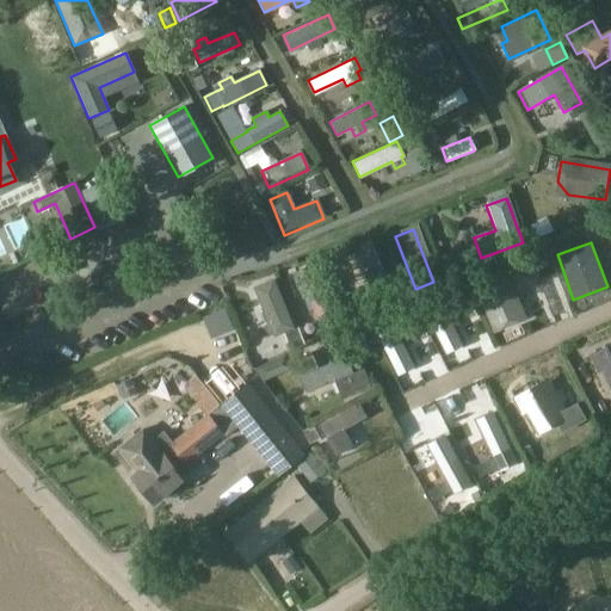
[(366,248),(344,258),(358,295),(381,287),(366,248)]
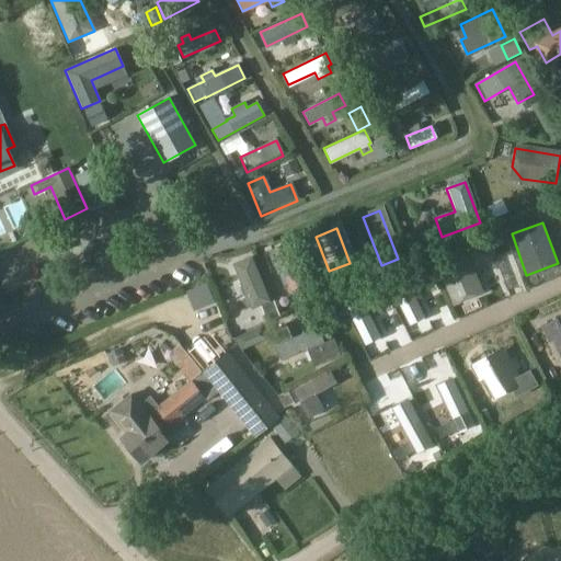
[(286,242),(273,247),(292,295),(305,289),(286,242)]
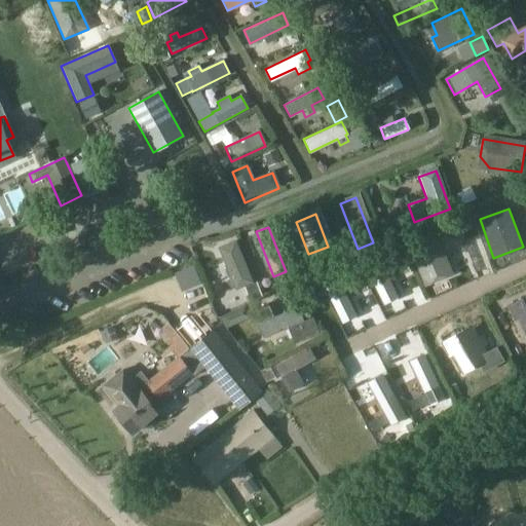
[(460,227),(446,227),(446,234),(447,241),(460,240),(460,227)]
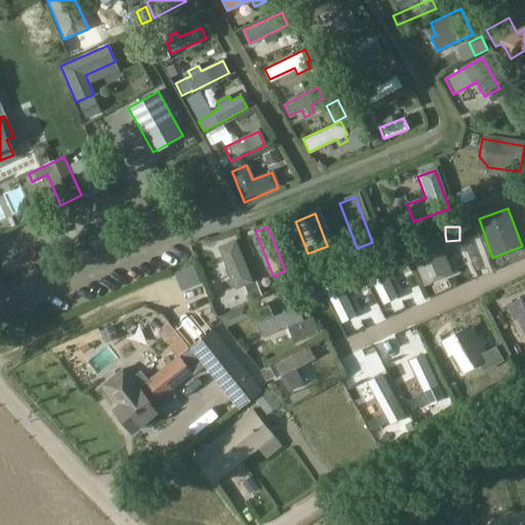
[(425,284),(452,273),(436,234),(408,245),(425,284)]
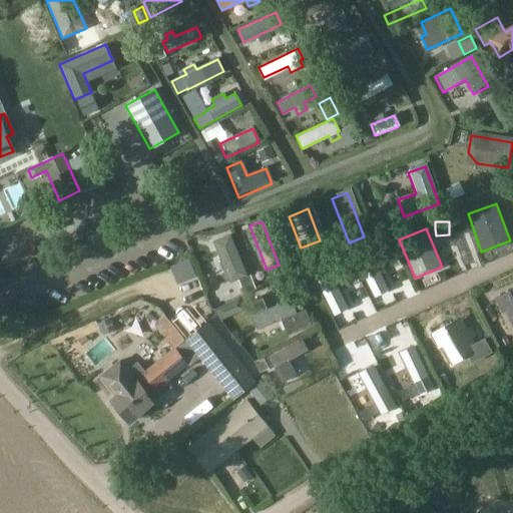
[(228,236),(212,242),(228,283),(243,277),(228,236)]
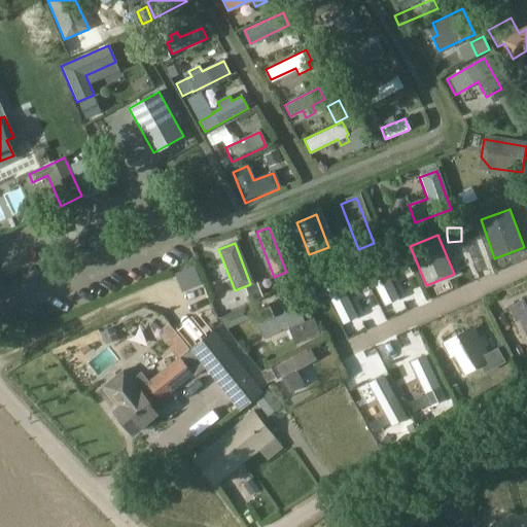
[(377,256),(363,264),(385,306),(398,299),(377,256)]
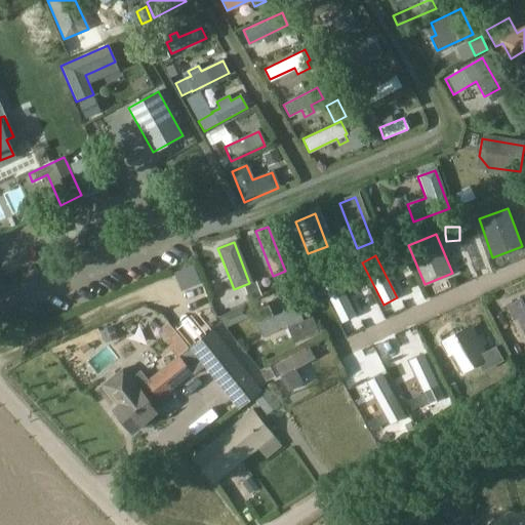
[(333,273),(320,280),(341,323),(356,316),(333,273)]
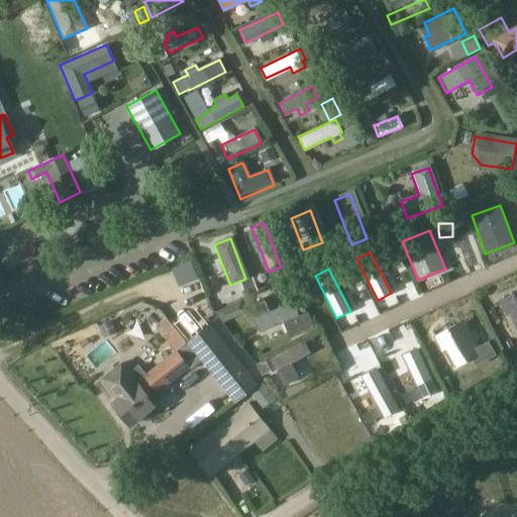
[(295,277),(299,285),(311,279),(308,272),(295,277)]
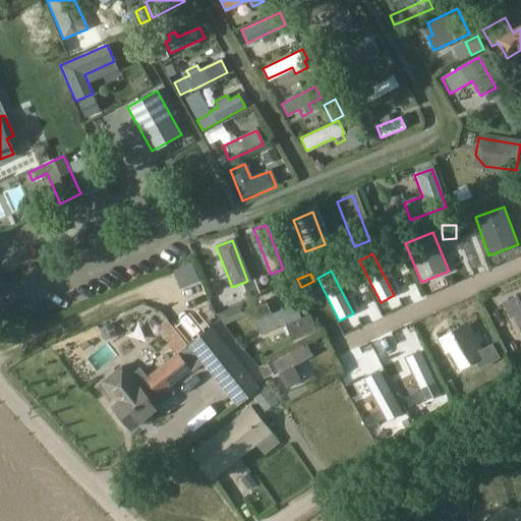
[(397,286),(408,307),(421,301),(410,279),(397,286)]
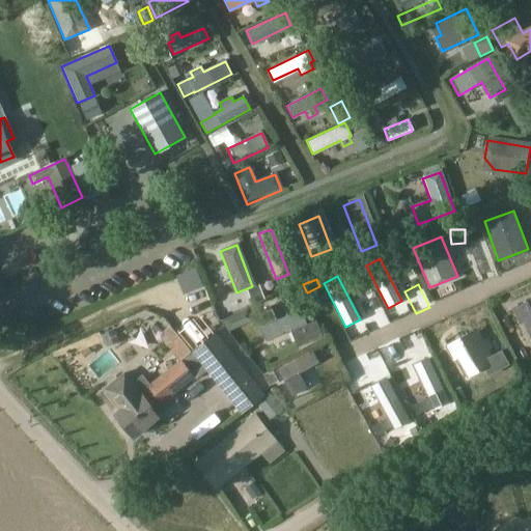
[(175,288),(178,307),(194,304),(191,286),(175,288)]
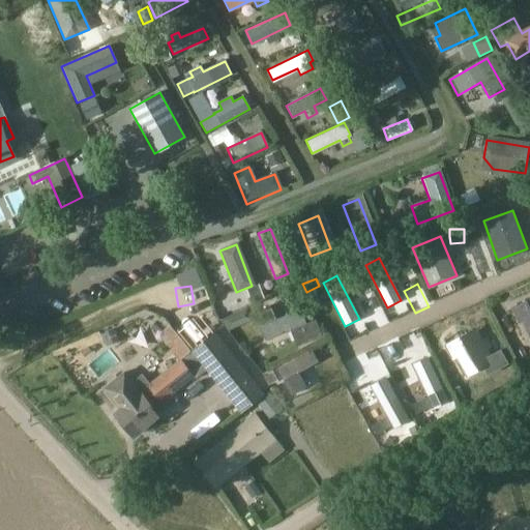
[(294,293),(289,295),(295,305),(303,301),(298,290),(294,293)]
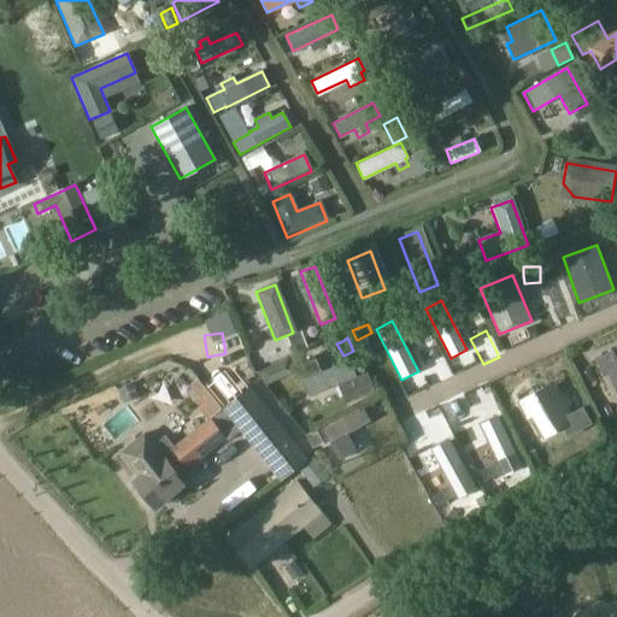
[(616,350),(597,360),(604,376),(607,374),(616,392),(616,350)]
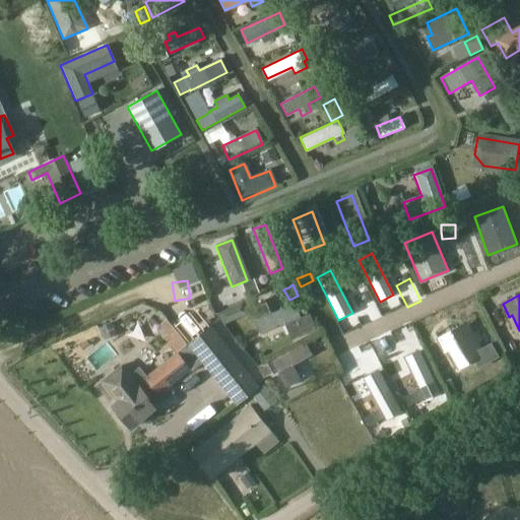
[(264,301),(251,307),(256,320),(255,321),(260,334),(284,324),(290,340),(316,330),(309,315),(300,319),(295,305),(270,315),(264,301)]
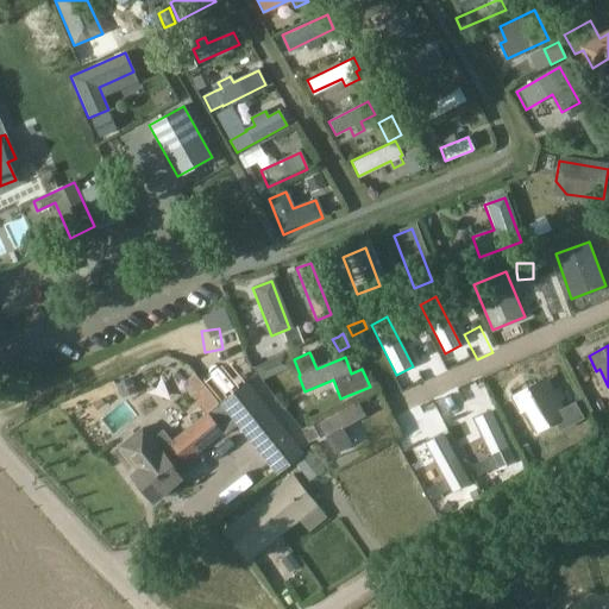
[(130,378),(115,385),(121,400),(136,393),(130,378)]
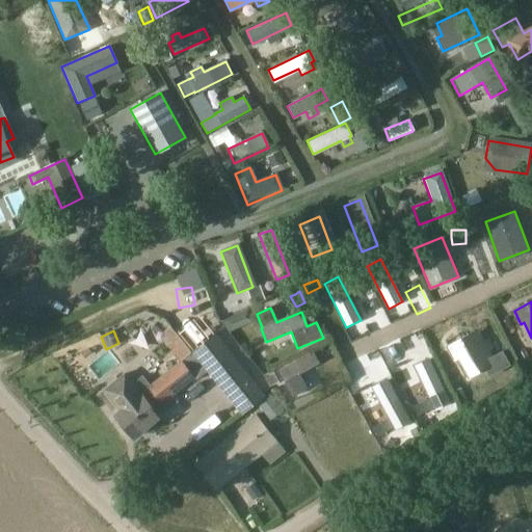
[(192,352),(191,353),(206,372),(241,416),(255,404),(265,396),(216,334),(215,335),(194,350),(192,352)]
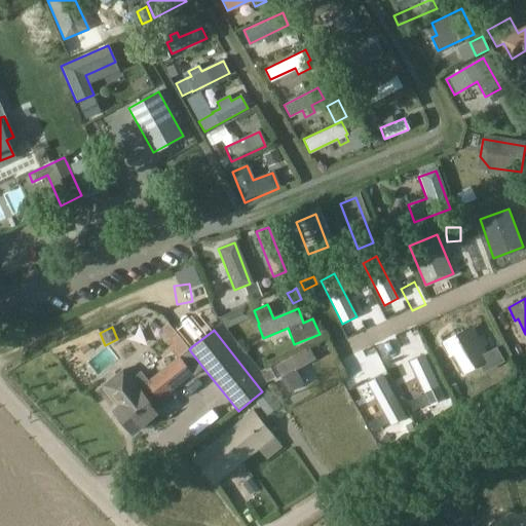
[(477,339),(475,334),(466,338),(463,332),(442,344),(449,357),(453,354),(462,373),(479,364),(484,372),(503,362),(496,348),(486,354),(482,348),(486,346),(481,337),(477,339)]
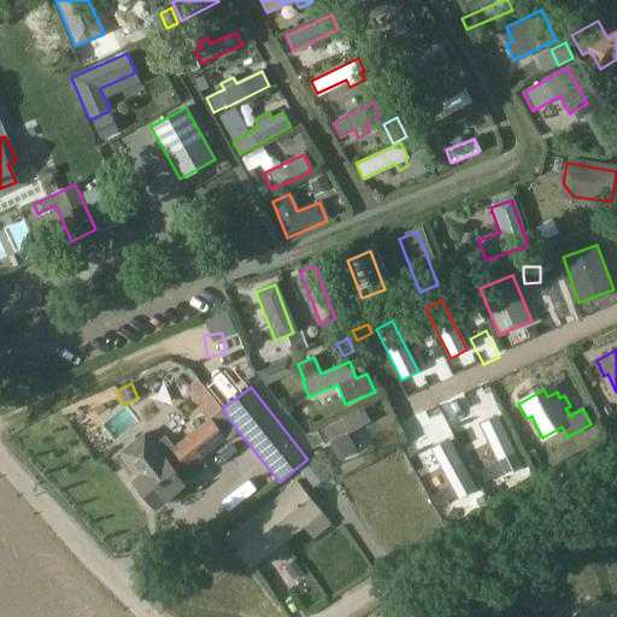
[(340,458),(357,448),(347,432),(369,419),(362,405),(322,427),(340,458)]
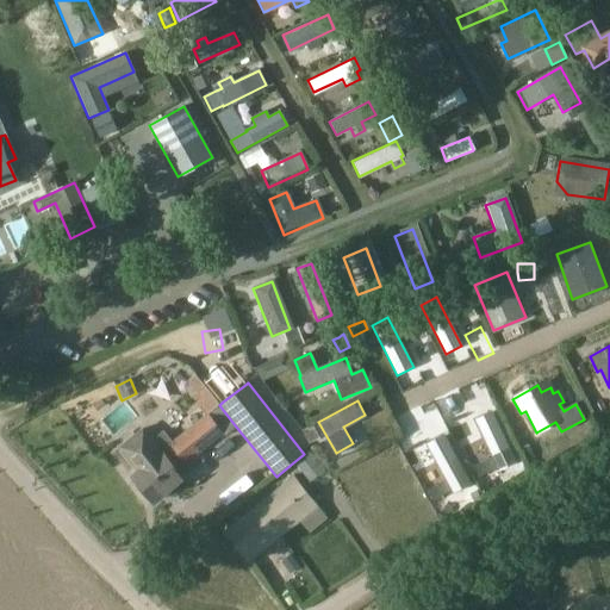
[(219,405),(209,414),(223,434),(224,436),(236,427),(219,405)]
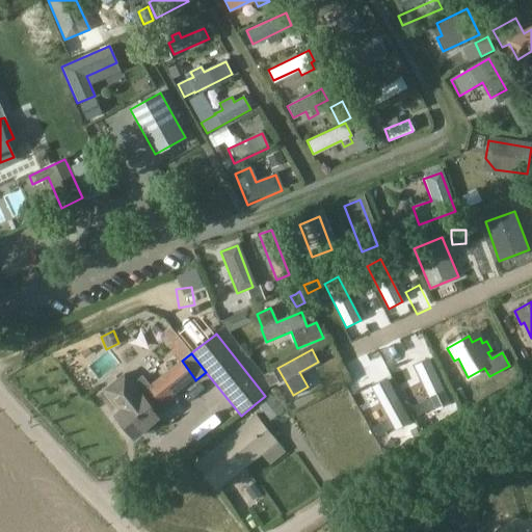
[(181,360),(164,373),(179,391),(194,378),(182,361),(181,360)]
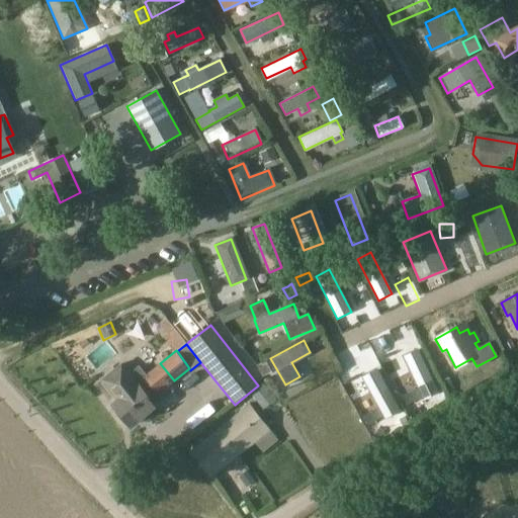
[(417,350),(404,356),(424,400),(438,394),(437,393),(417,350)]
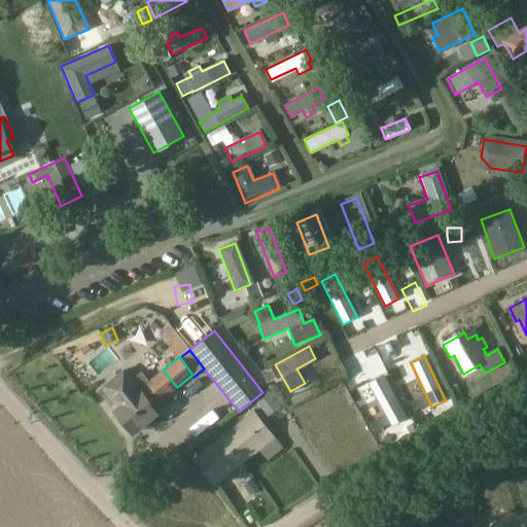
[(264,371),(260,373),(267,384),(276,379),(270,367),(264,371)]
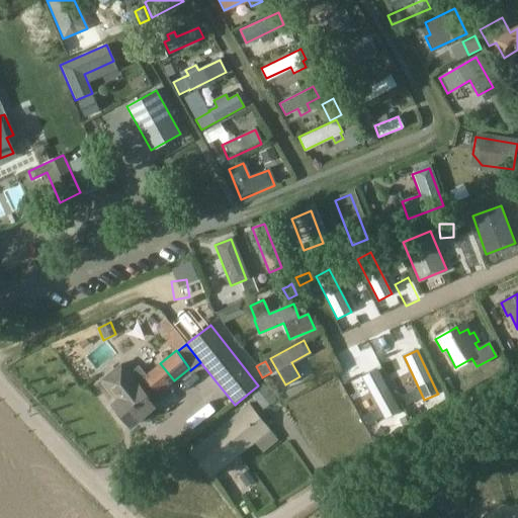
[(120,364),(100,379),(116,400),(110,404),(128,426),(163,399),(172,392),(167,385),(174,380),(160,363),(145,375),(139,367),(130,375),(120,364)]
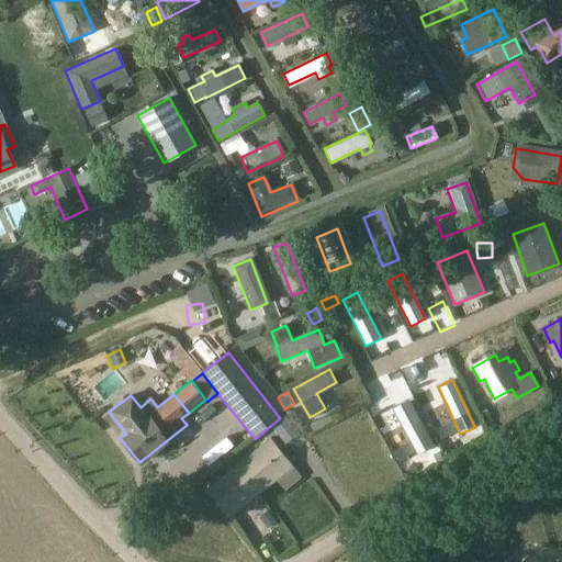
[(407,403),(393,411),(416,454),(429,447),(407,403)]
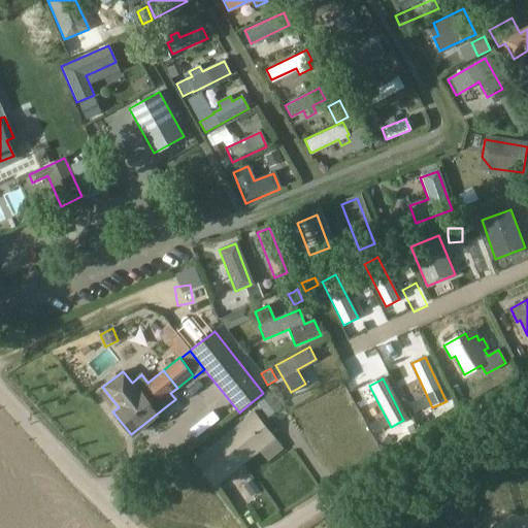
[(266,419),(281,407),(267,391),(254,402),(266,419)]
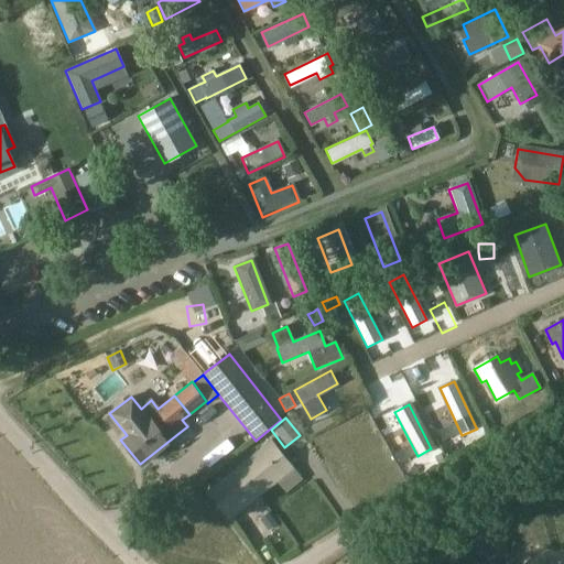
[(324,443),(337,466),(370,447),(358,424),(324,443)]
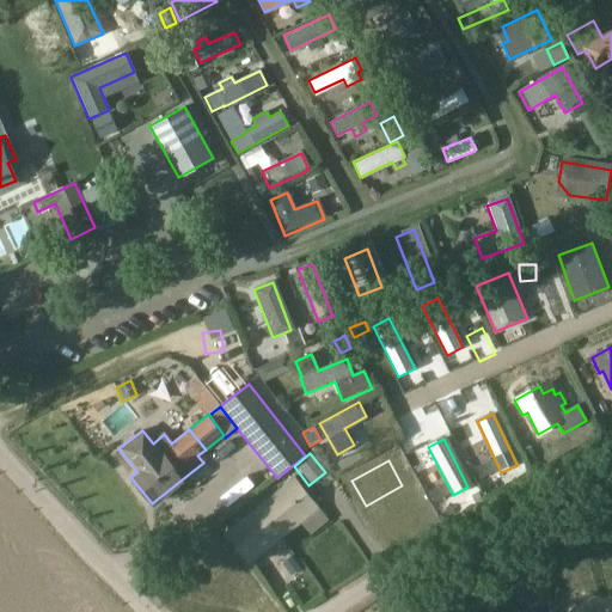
[(283,537),(318,509),(294,479),(259,507),(283,537)]
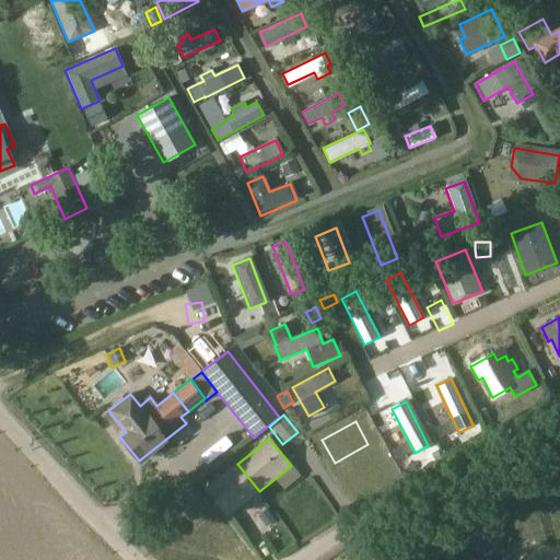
[(259,491),(237,464),(206,489),(228,516),(259,491)]
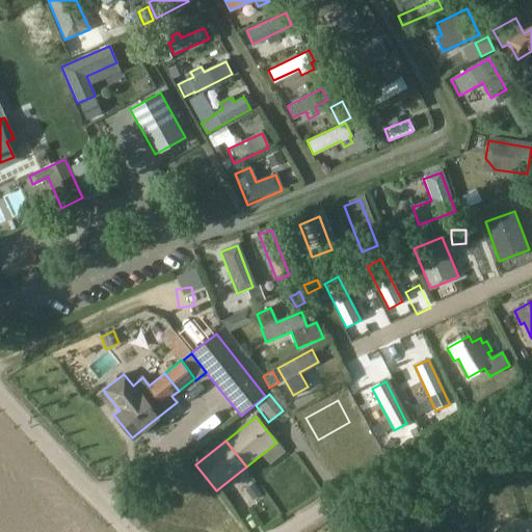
[(254,484),(245,489),(253,501),(262,496),(254,484)]
